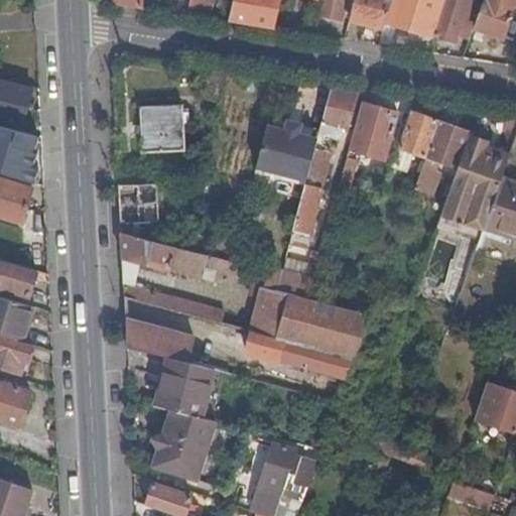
[(213,0),(211,10),(232,14),(235,0),(213,0)]
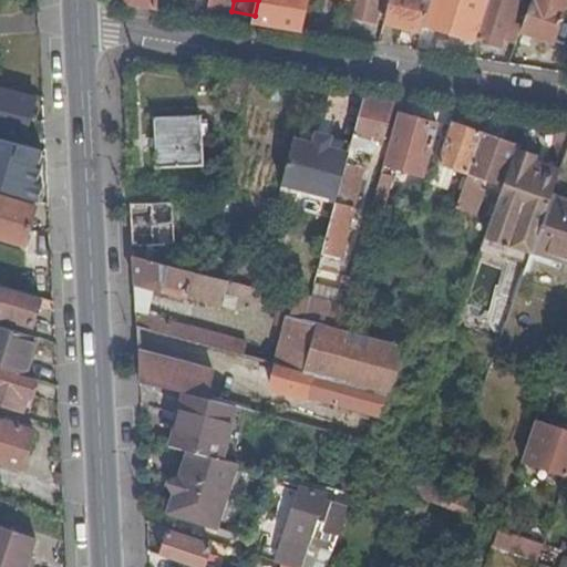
[(258,0),(255,16),(254,22),(277,27),(284,0),(258,0)]
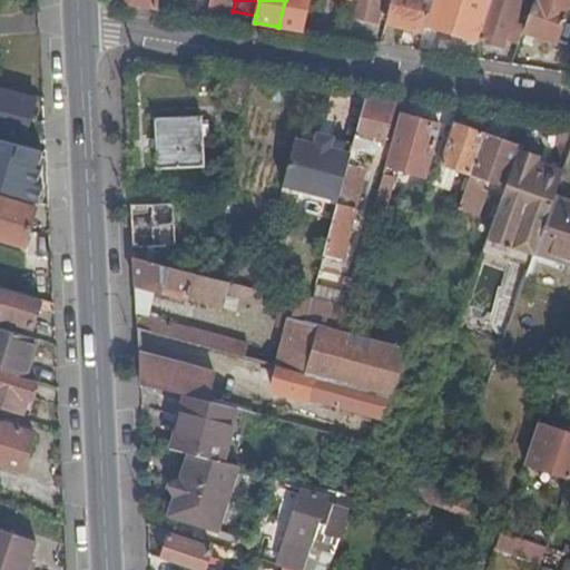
[(285,0),(278,27),(304,30),(311,0),(285,0)]
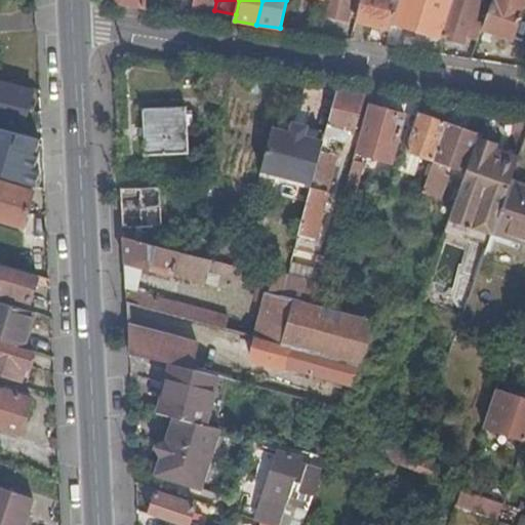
[(350,18),(353,9),(355,0),(326,0),(324,12),(350,18)]
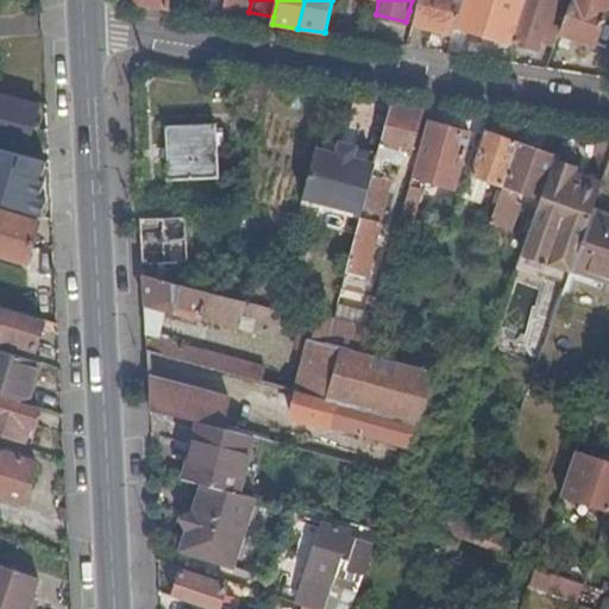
[(453,33),(456,26),(462,0),(419,0),(416,13),(414,24),(453,33)]
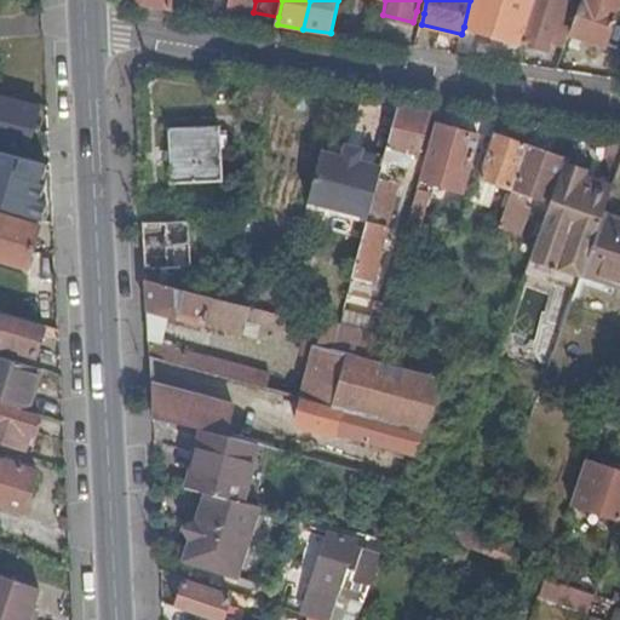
[(521,45),(522,44),(535,0),(470,0),(464,27),(521,45)]
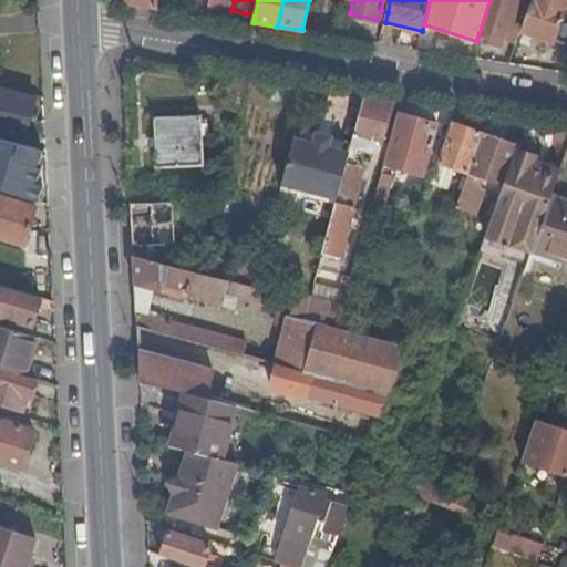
[(514,0),(490,0),(477,40),(501,45),(503,38),(516,42),(521,29),(529,4),(515,0),(514,0)]
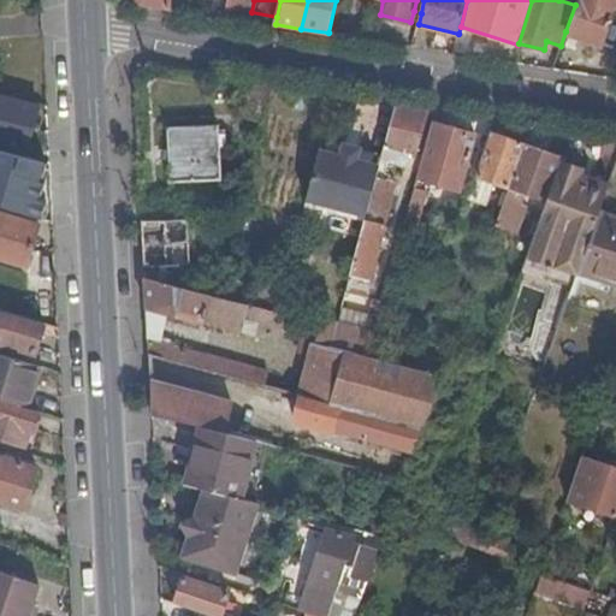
[(615,0),(576,0),(575,5),(566,31),(600,43),(615,0)]
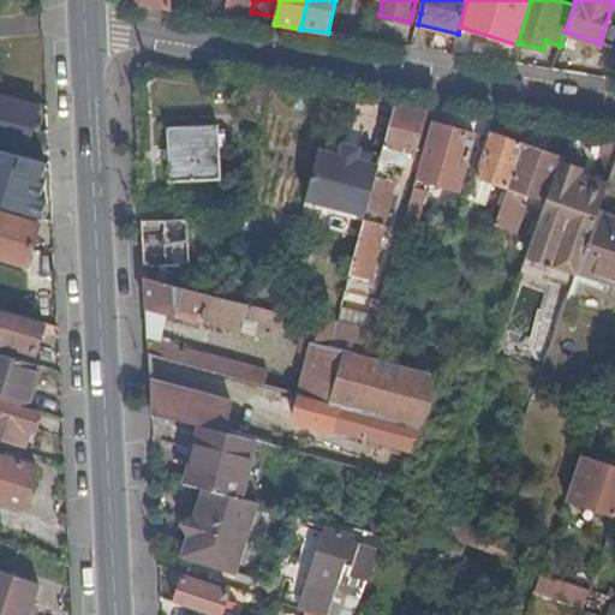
[(0,144),(25,151),(39,105),(0,94),(0,144)]
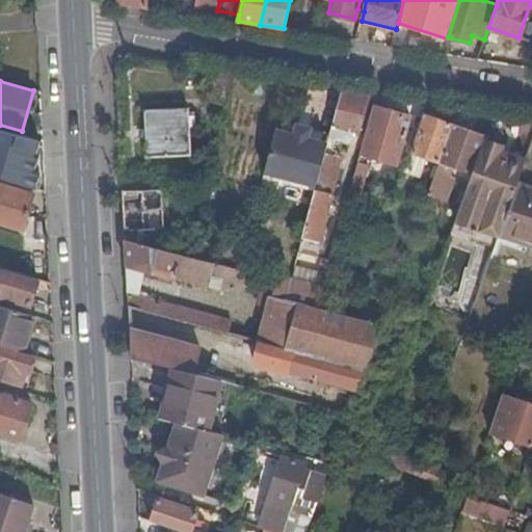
[(371,96),(342,90),(333,128),(361,134),(371,96)]
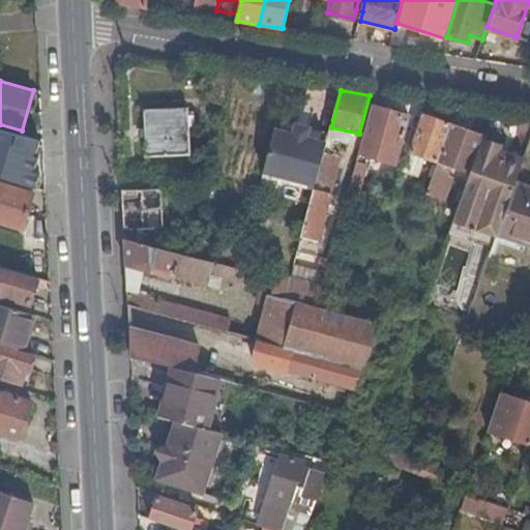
[(409,117),(373,106),(359,152),(396,163),(409,117)]
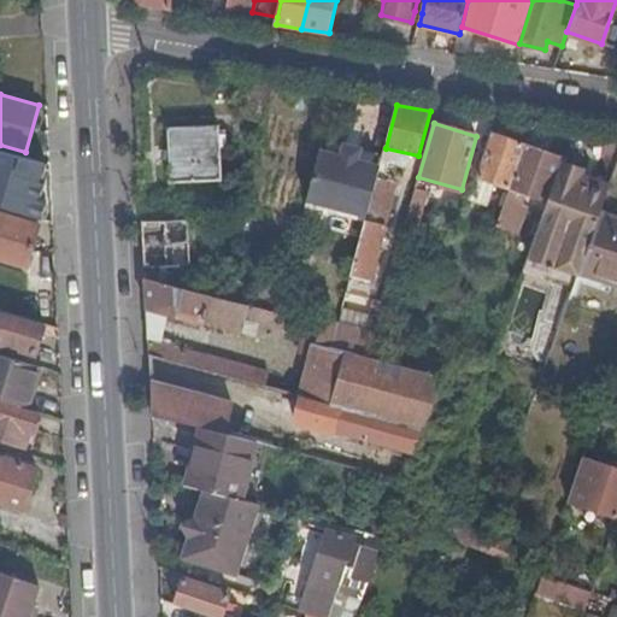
[(222,180),(219,124),(168,128),(171,182),(222,180)]
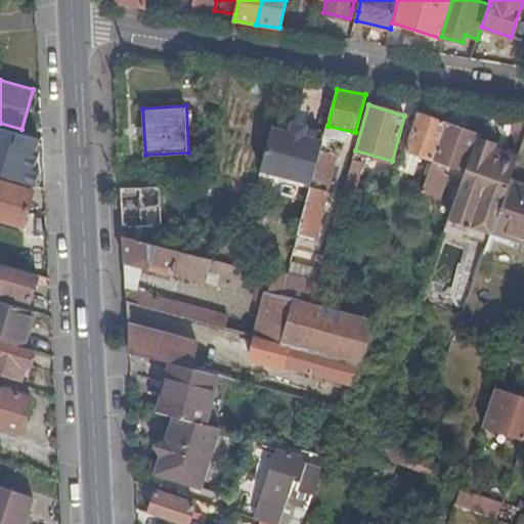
[(447,123),(417,113),(405,149),(434,160),(447,123)]
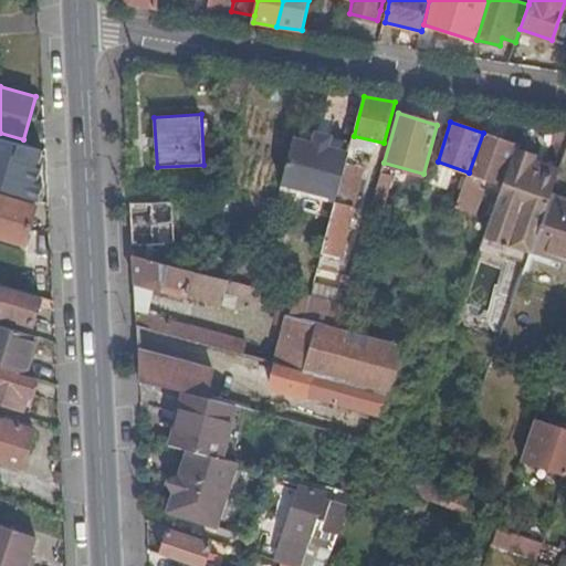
[(297,127),(294,137),(316,144),(349,153),(352,143),(297,127)]
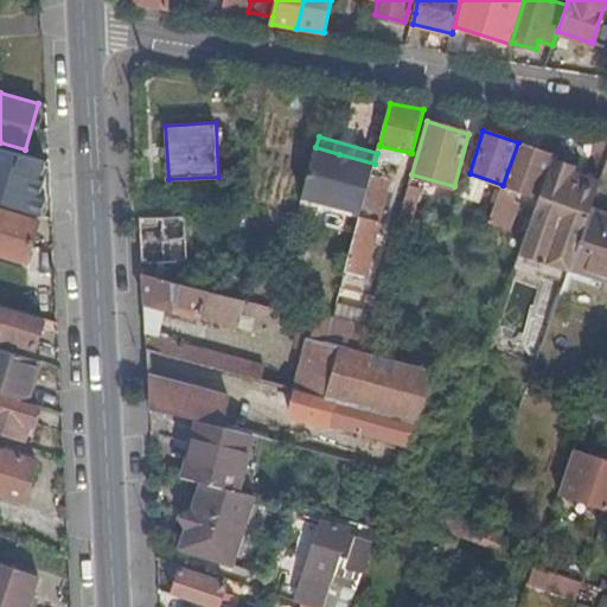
[(554,155),(518,142),(503,185),(490,222),(510,229),(519,202),(513,200),(517,190),(540,198),(550,167),(554,155)]
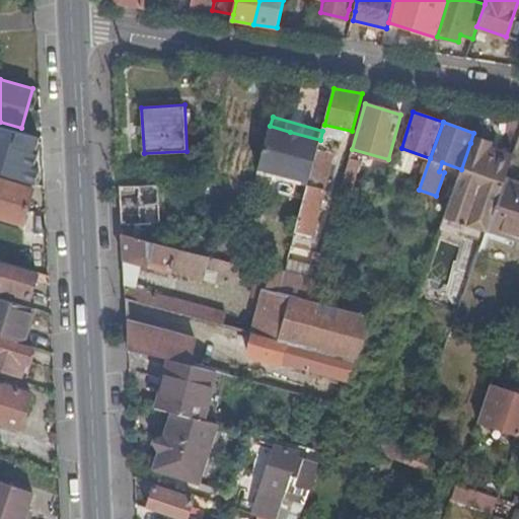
[(258,167),(279,173),(290,132),(270,126),(258,167)]
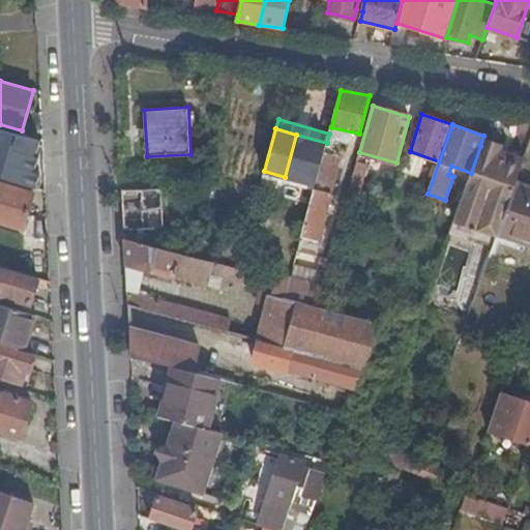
[(296,135),(285,177),(316,185),(324,152),(327,143),(296,135)]
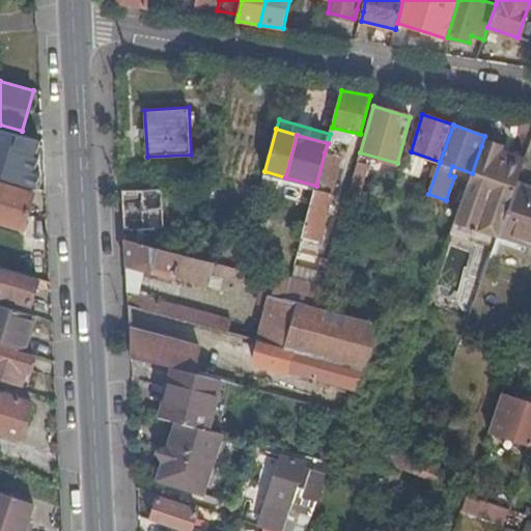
[(498,238),(499,238),(518,182),(523,168),(500,161),(502,152),(481,146),(472,173),(454,222),(498,238)]
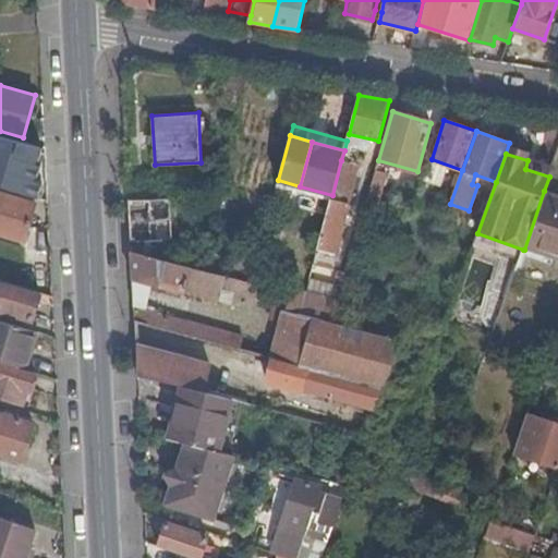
[(341,160),(332,195),(312,270),(328,275),(359,165),(341,160)]
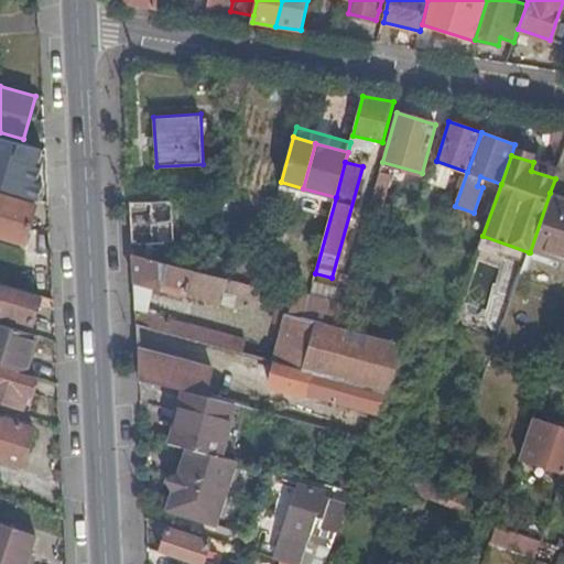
[(389,179),(379,175),(367,216),(379,219),(389,179)]
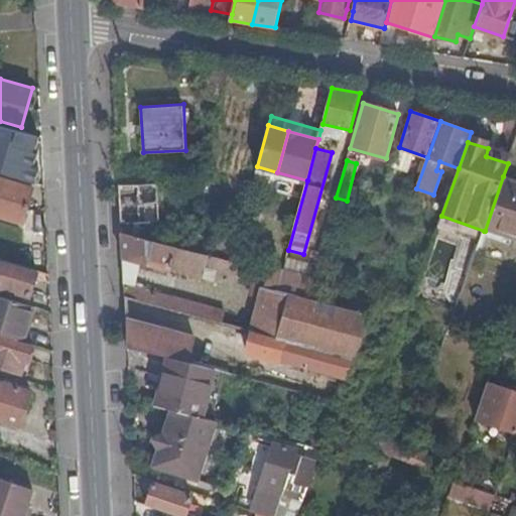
[(485,231),(515,240),(515,180),(503,176),(485,231)]
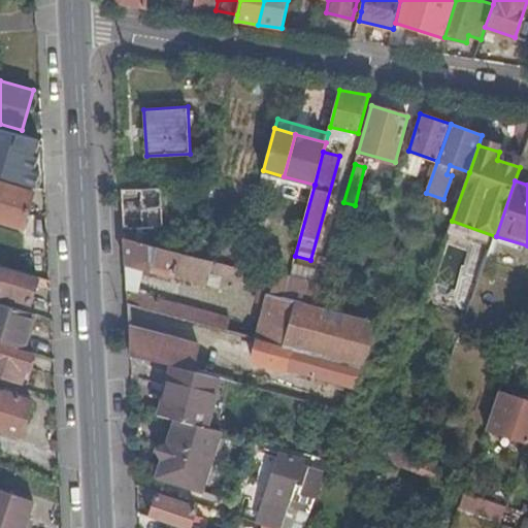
[(0,222),(22,228),(33,193),(0,183),(0,222)]
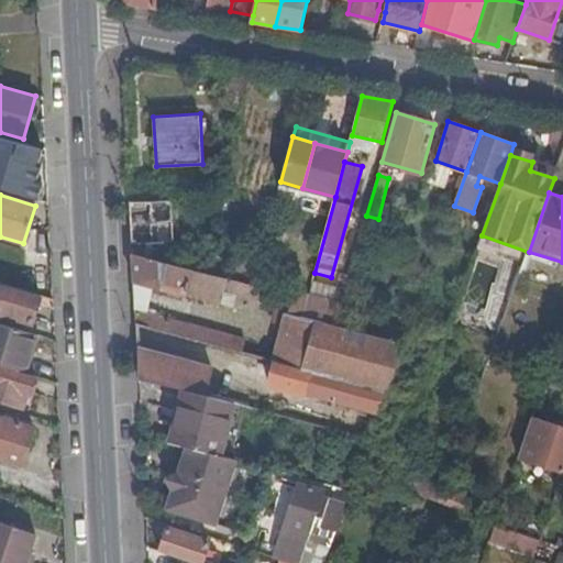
[(130,202),(132,244),(158,242),(158,247),(166,247),(166,242),(173,241),(172,199),(130,202)]
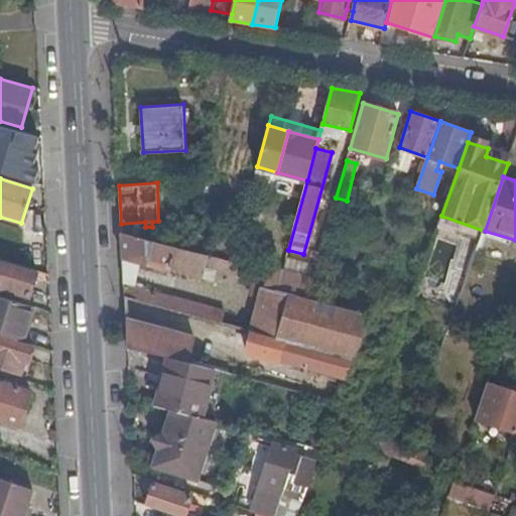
[(121,231),(123,257),(202,278),(206,262),(212,263),(213,257),(188,250),(178,247),(121,231)]
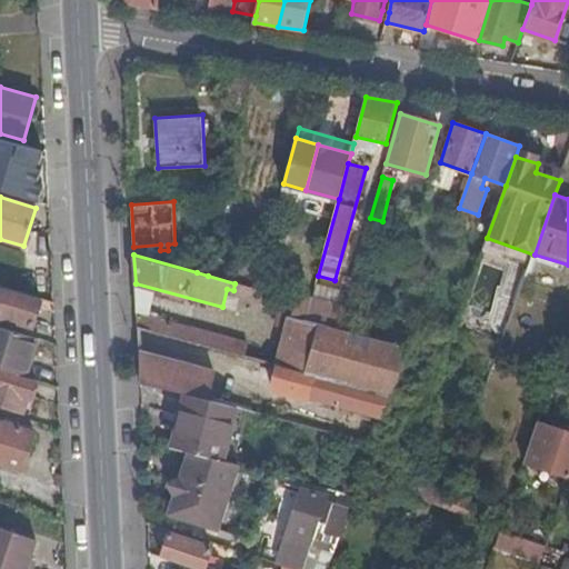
[(197,272),(208,276),(209,268),(198,265),(197,272)]
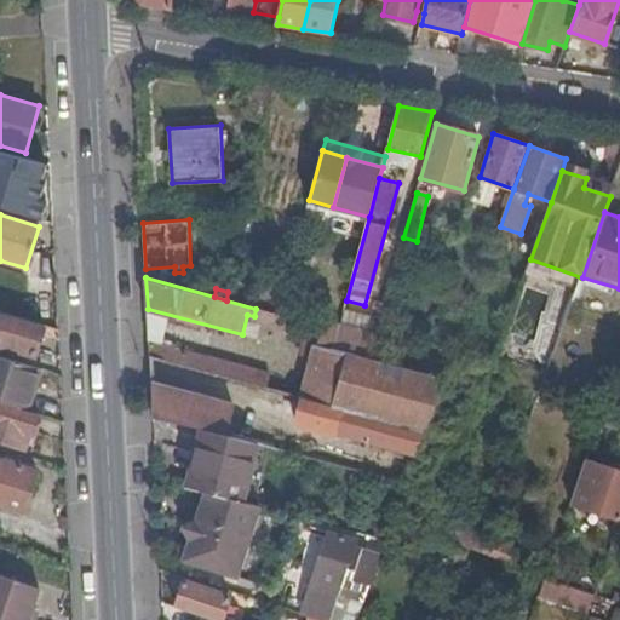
[(344,309),(339,323),(332,349),(345,352),(369,359),(371,352),(375,336),(380,319),(344,309)]
